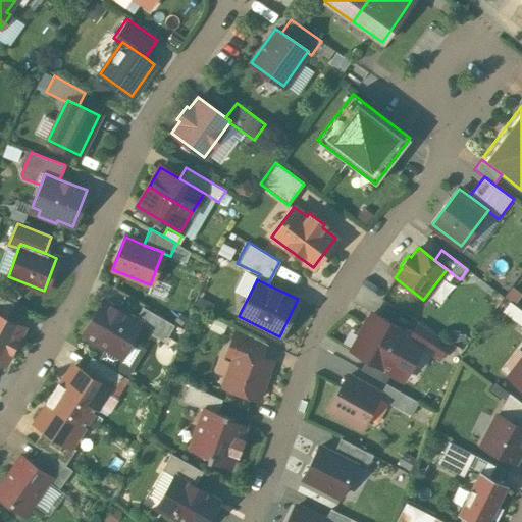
[(0,315),(6,319),(14,303),(0,296),(0,315)]
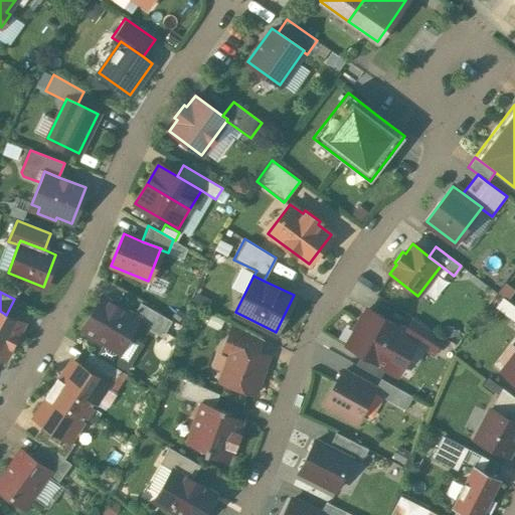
[(133,315),(101,297),(81,329),(119,351),(138,318),(133,315)]
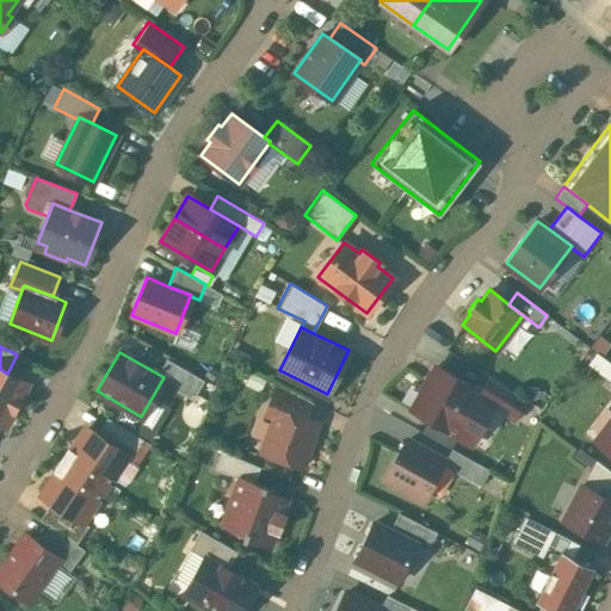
[(166,358),(158,374),(164,377),(193,396),(203,381),(166,358)]
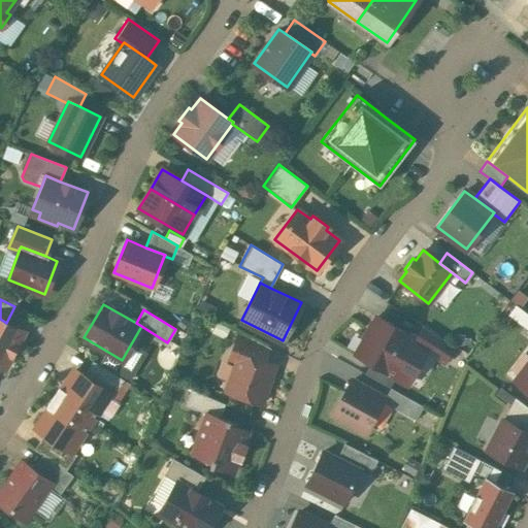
[(372,364),(381,368),(401,330),(376,317),(372,322),(371,321),(362,336),(364,337),(355,354),(372,364)]
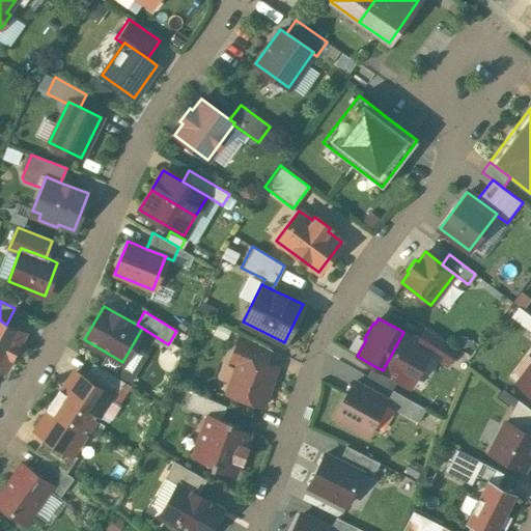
[(6,325),(0,320),(0,367),(4,370),(23,333),(6,325)]
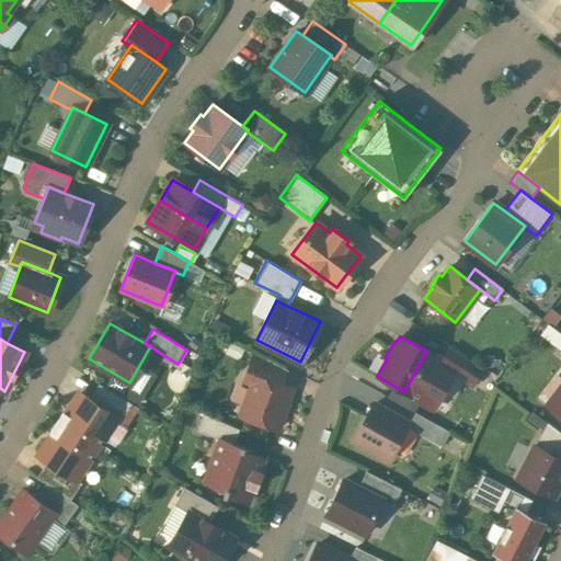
[(448,346),(441,358),(456,367),(453,373),(471,385),(482,368),(448,346)]
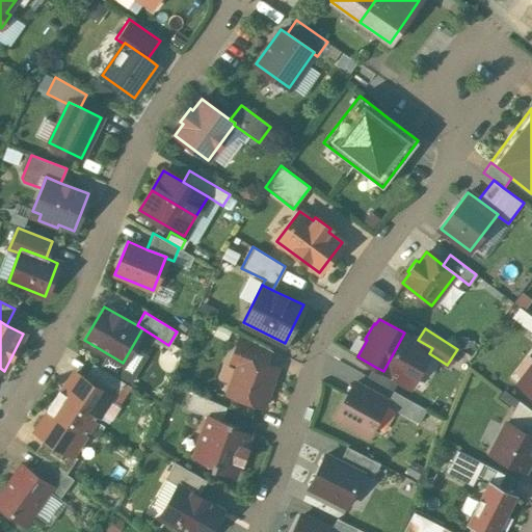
[(404,333),(383,371),(396,378),(410,387),(429,353),(432,348),(418,340),(411,337),(404,333)]
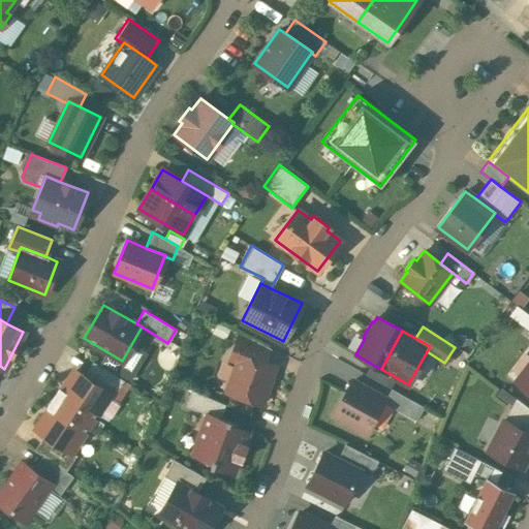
[(231,352),(240,355),(241,354),(262,363),(269,347),(239,333),(231,352)]
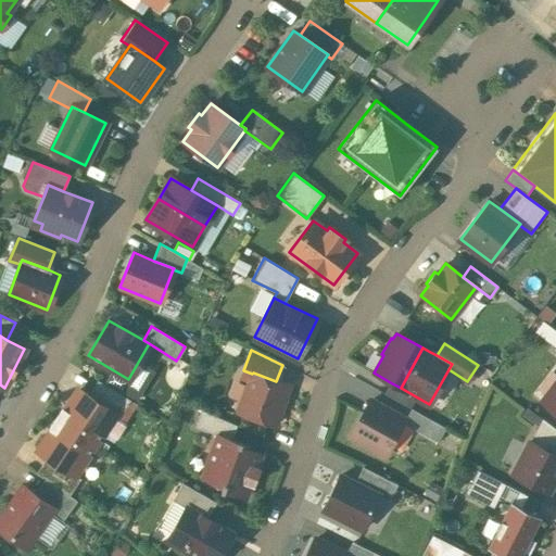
[(276,381),(253,373),(252,374),(239,411),(273,424),(277,411),(279,412),(283,401),(281,401),(287,386),(276,381)]
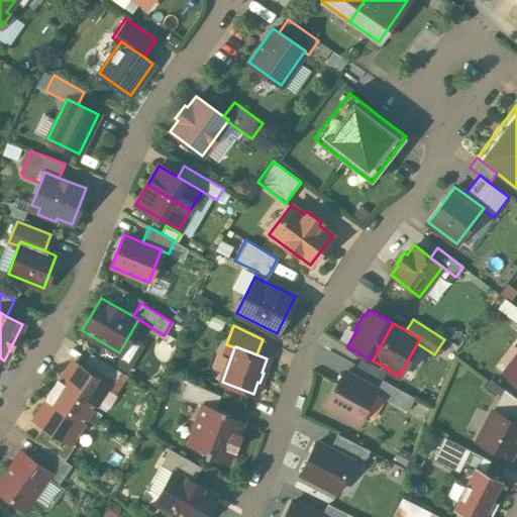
[(106,385),(105,387),(110,389),(121,372),(90,353),(80,368),(103,383),(106,385)]
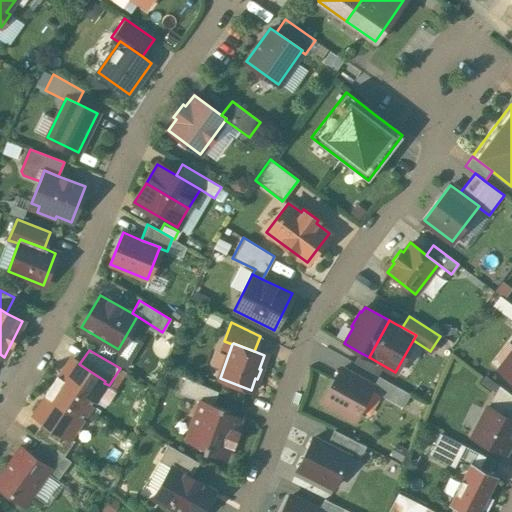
[(511,351),(499,369),(511,379),(511,351)]
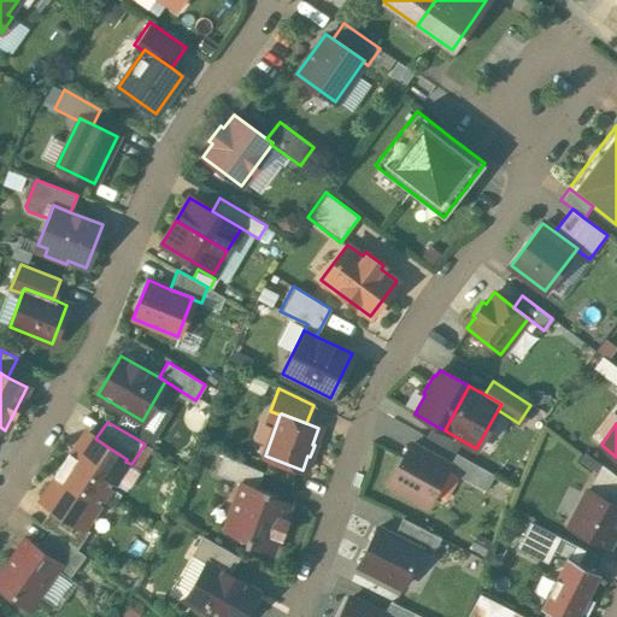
[(445,430),(435,425),(428,438),(452,451),(459,439),(445,430)]
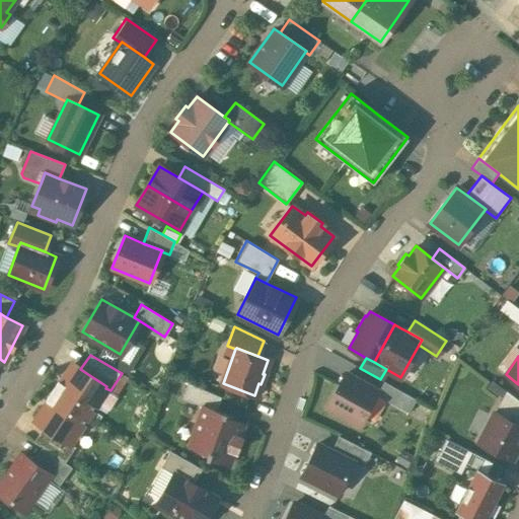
[(58,380),(51,390),(88,415),(105,388),(106,386),(103,384),(80,369),(72,364),(60,382),(58,380)]
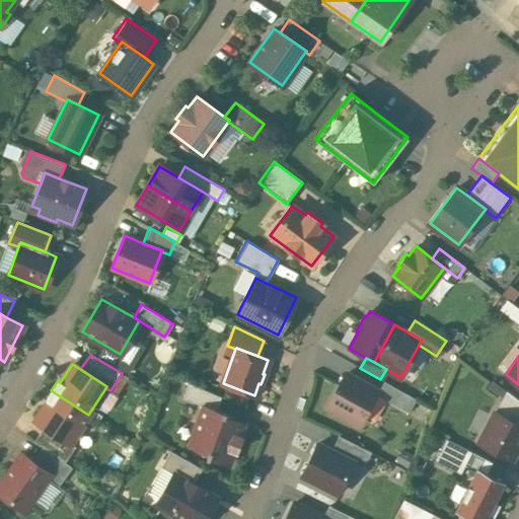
[(345,373),(326,406),(359,425),(376,394),(377,391),(345,373)]
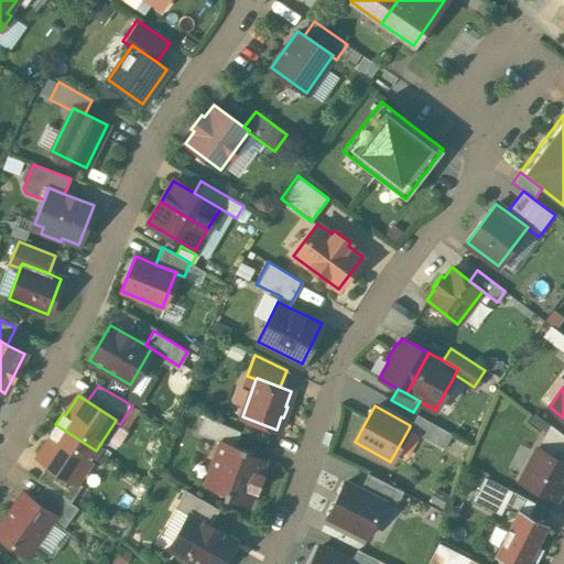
[(416,414),(410,425),(409,429),(444,447),(452,433),(416,414)]
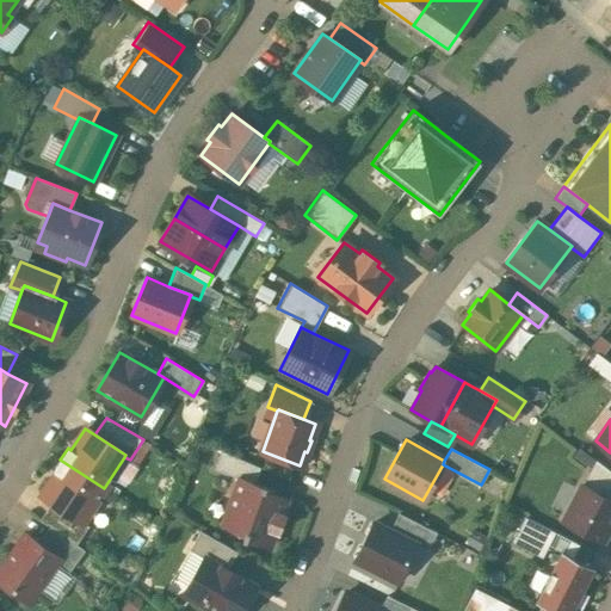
[(214,469),(238,477),(239,476),(254,482),(260,467),(221,451),(214,469)]
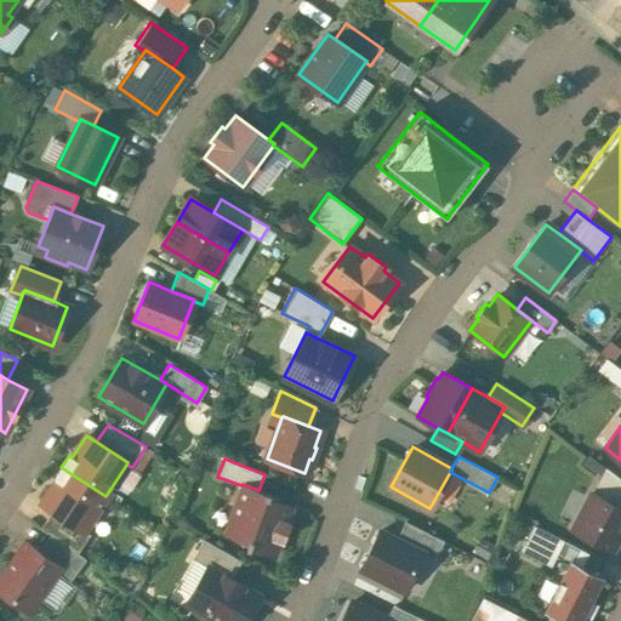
[(106,496),(61,467),(53,479),(56,480),(41,502),(51,510),(78,528),(80,525),(84,528),(106,496)]
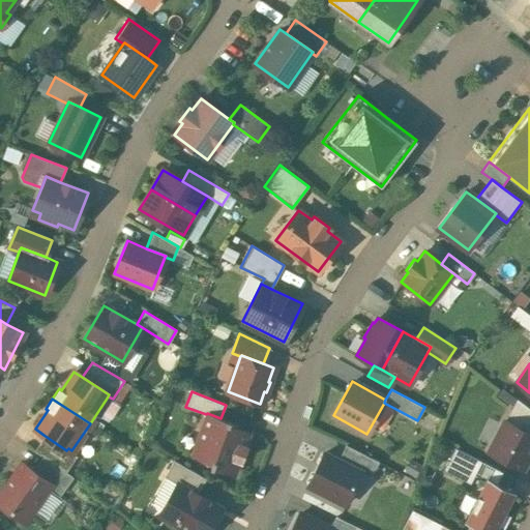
[(516,399),(504,420),(529,434),(529,409),(517,399),(516,399)]
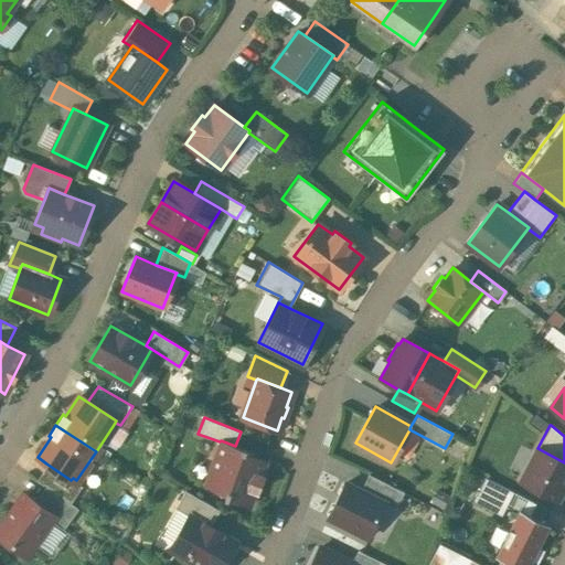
[(235,446),(221,440),(220,441),(204,486),(225,493),(224,498),(226,499),(227,498),(248,505),(254,491),(256,492),(263,477),(259,476),(265,461),(244,452),(245,449),(242,448),(242,449),(235,446)]
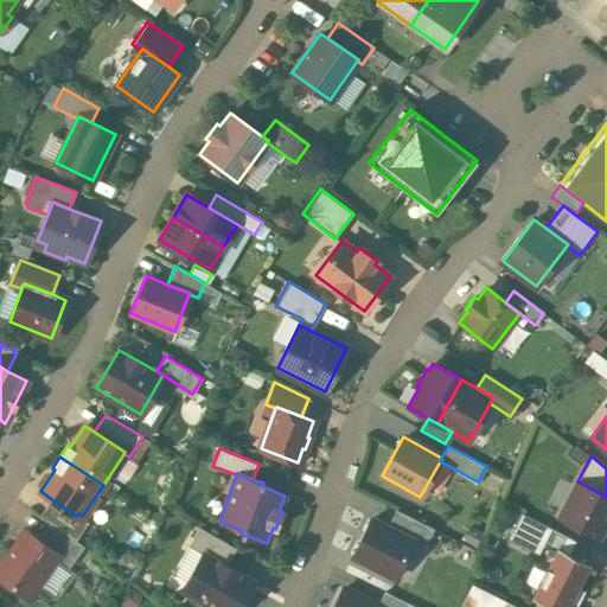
[(606,497),(577,481),(576,481),(558,516),(599,537),(606,519),(606,497)]
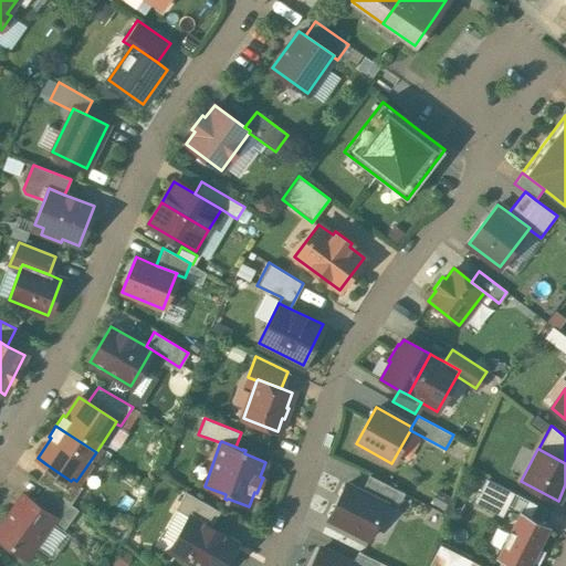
[(73,479),(71,481),(46,464),(35,480),(45,486),(70,503),(82,485),(76,481),(73,479)]
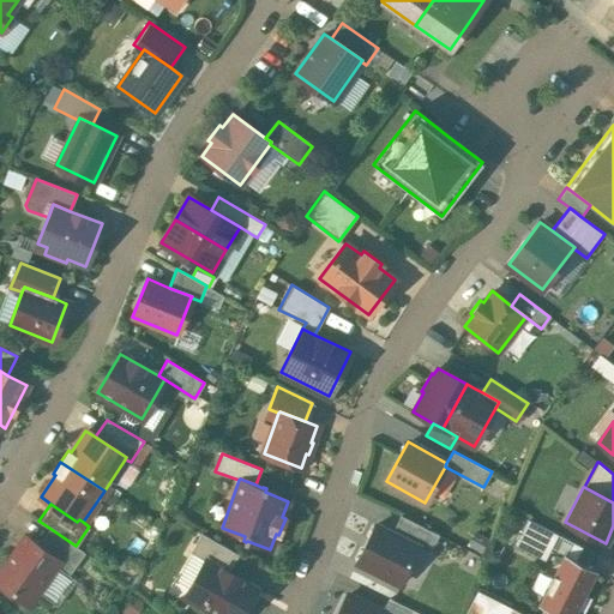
[(399,516),(391,533),(419,546),(417,547),(429,553),(438,535),(399,516)]
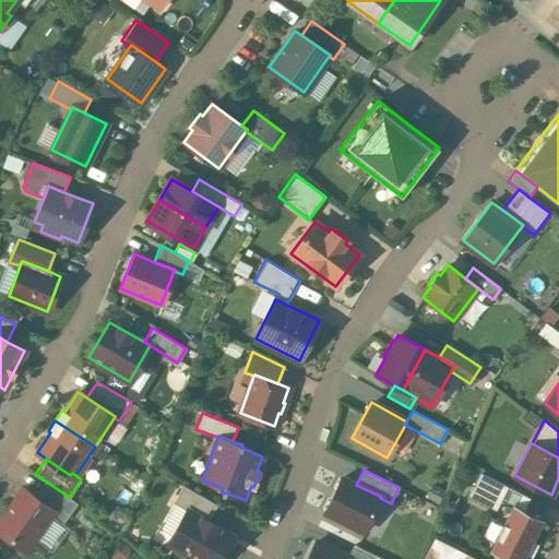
[(479,473),(474,485),(497,497),(491,508),(495,510),(507,486),(479,473)]
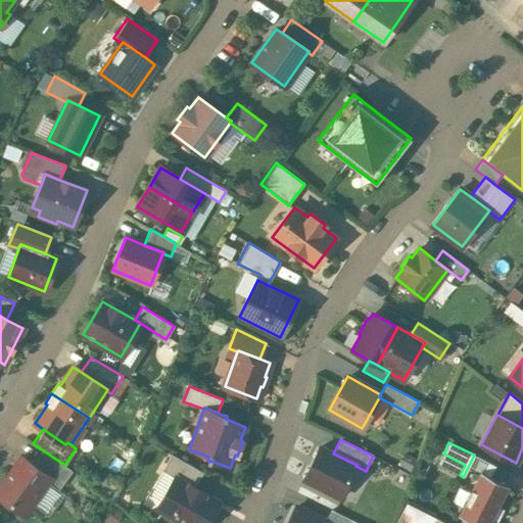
[(333,454),(319,446),(302,479),(340,497),(355,466),(357,465),(333,454)]
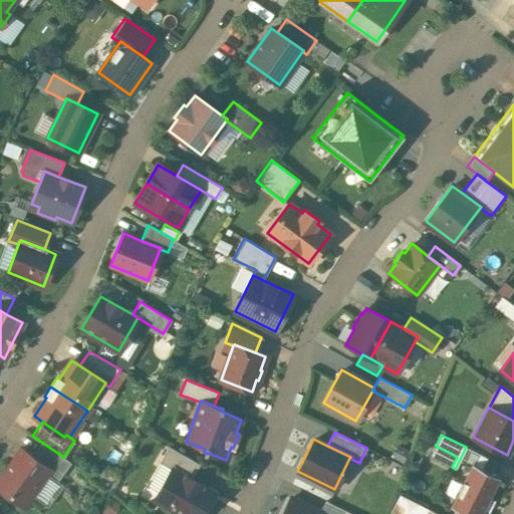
[(50,470),(46,474),(57,482),(70,463),(63,457),(41,442),(31,456),(50,470)]
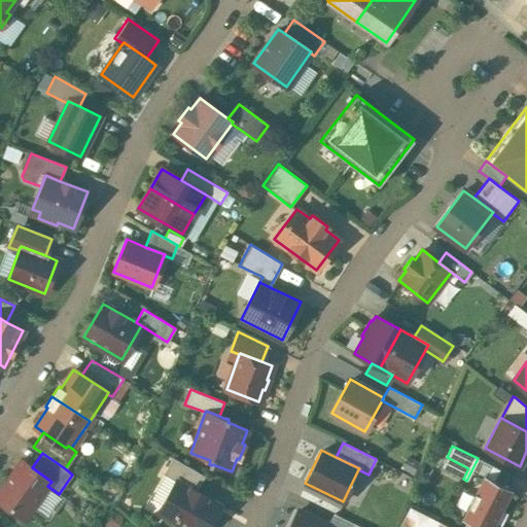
[(163,473),(175,481),(176,480),(196,490),(204,476),(172,457),(163,473)]
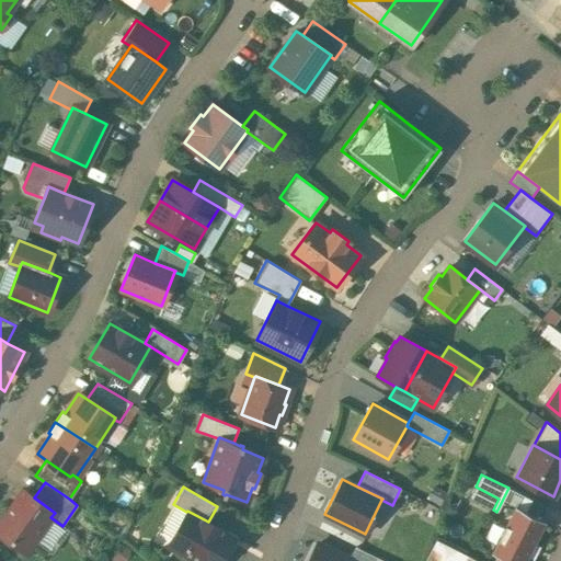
[(499,499),(476,487),(469,497),(493,510),(499,499)]
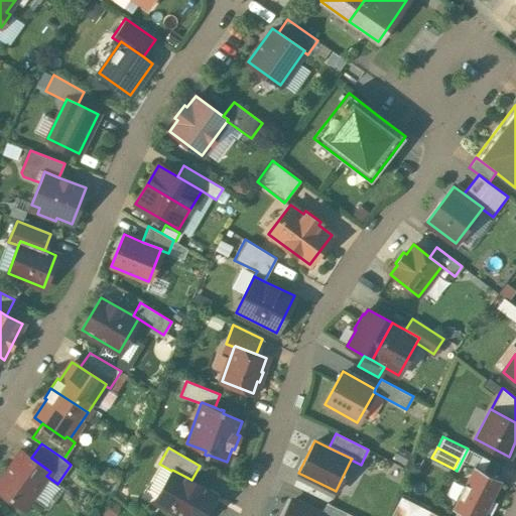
[(20,449),(0,478),(0,491),(24,508),(46,476),(50,472),(31,458),(20,449)]
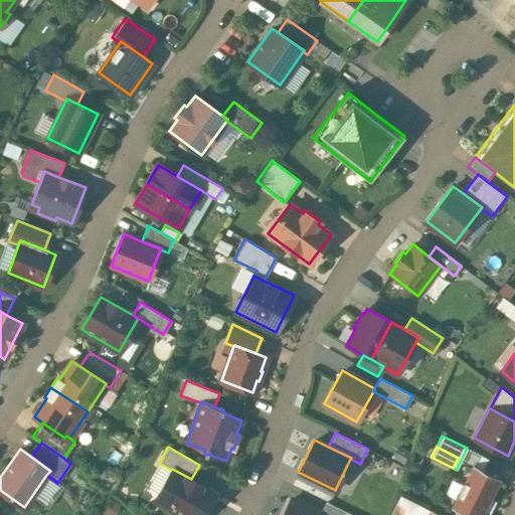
[(482,514),(501,479),(472,465),(451,507),(465,514),(482,514)]
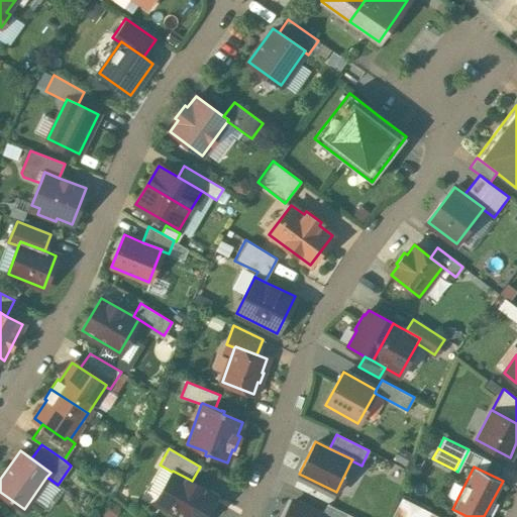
[(154,502),(181,516),(203,516),(216,496),(192,481),(173,471),(172,472),(154,502)]
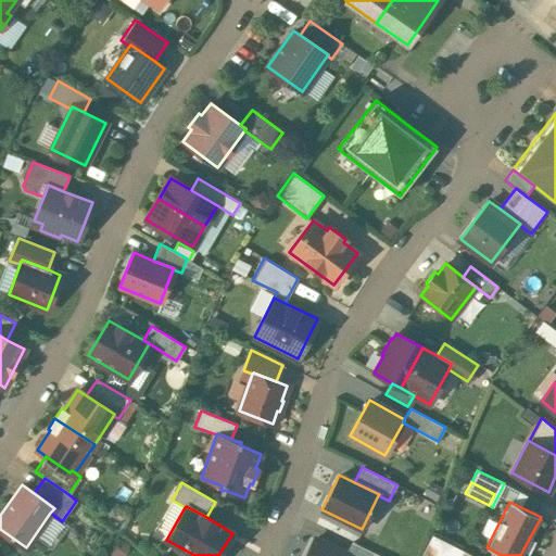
[(343,555),(345,554),(314,539),(304,555),(343,555)]
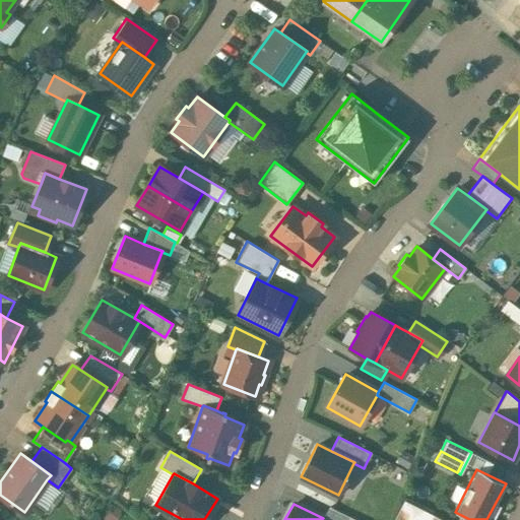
[(444,519),(416,506),(408,519),(444,519)]
